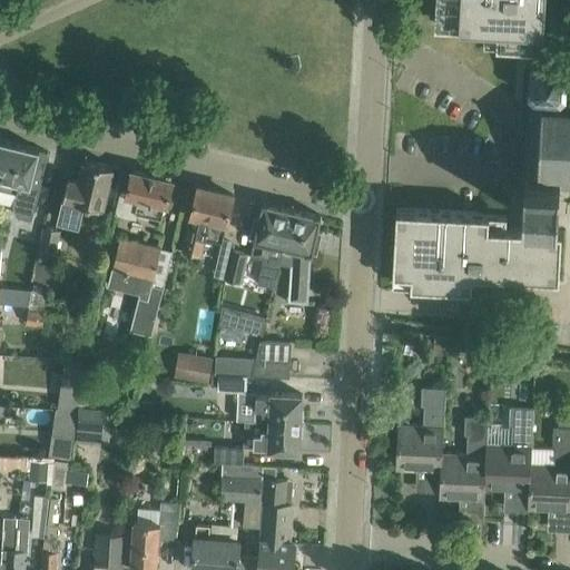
[(435,0),(435,6),(448,6),(446,23),(497,27),(497,45),(543,47),(546,0),(435,0)]
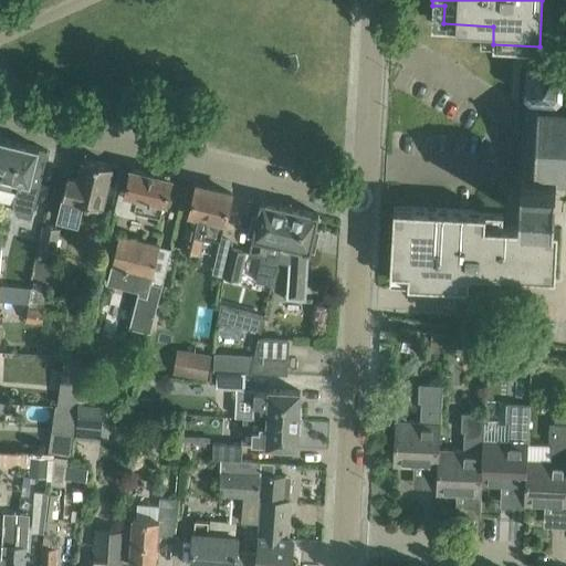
[(520,199),(519,226),(540,227),(540,213),(554,215),(556,181),(565,181),(565,96),(561,96),(562,69),(558,64),(556,64),(532,62),(527,66),(525,97),(538,98),(533,179),(521,178),(520,192),(520,199)]
